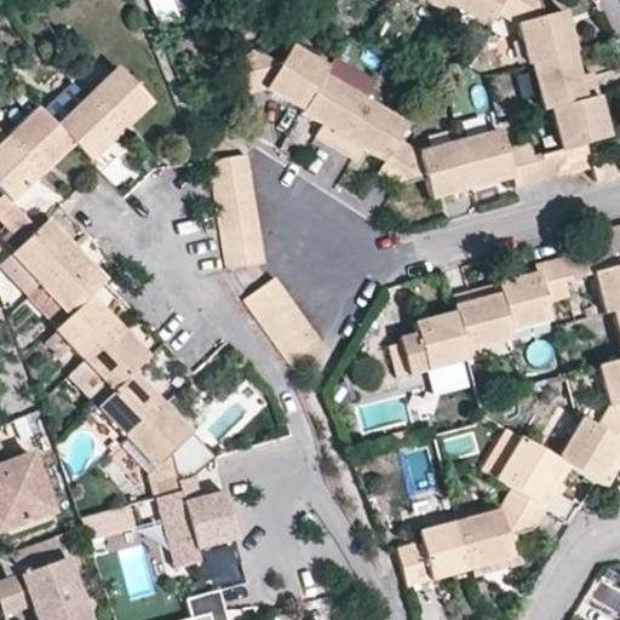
[(445,3),(446,0),(423,0),(441,10),(445,3)]
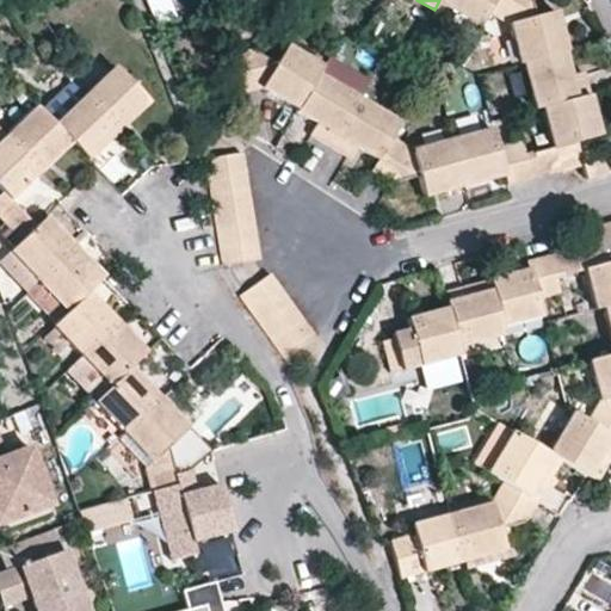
[(487,13),(494,0),(439,0),(438,2),(479,28),(487,13)]
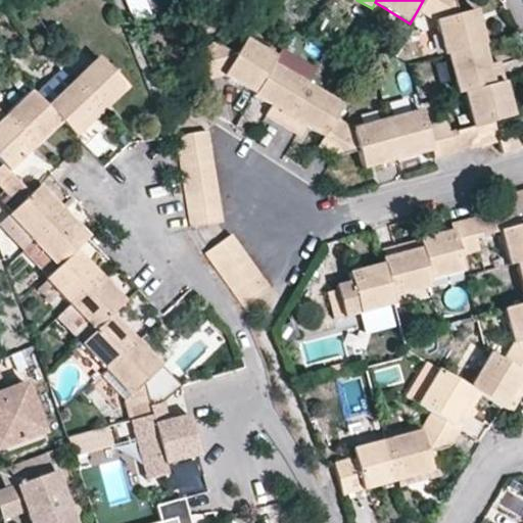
[(458,14),(454,0),(423,0),(417,11),(435,20),(443,55),(446,54),(482,45),(484,44),(475,9),(458,14)]
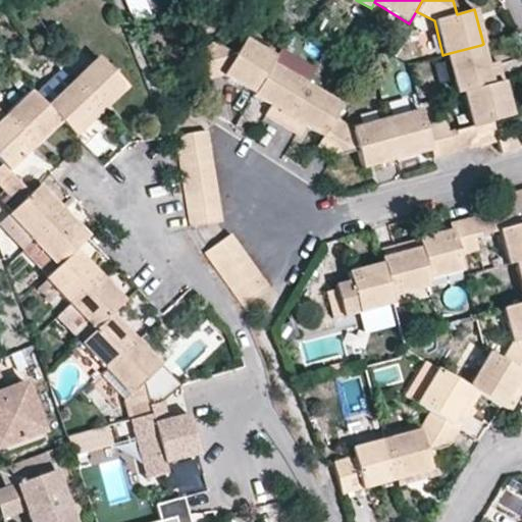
[(271,64),(275,57),(244,39),(235,54),(214,43),(199,46),(208,80),(223,75),(254,93),(271,64)]
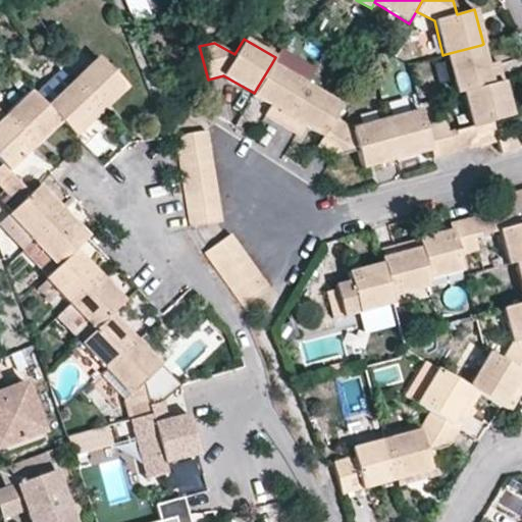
[(503,81),(498,61),(486,64),(481,45),(446,54),(457,93),(462,92),(503,81)]
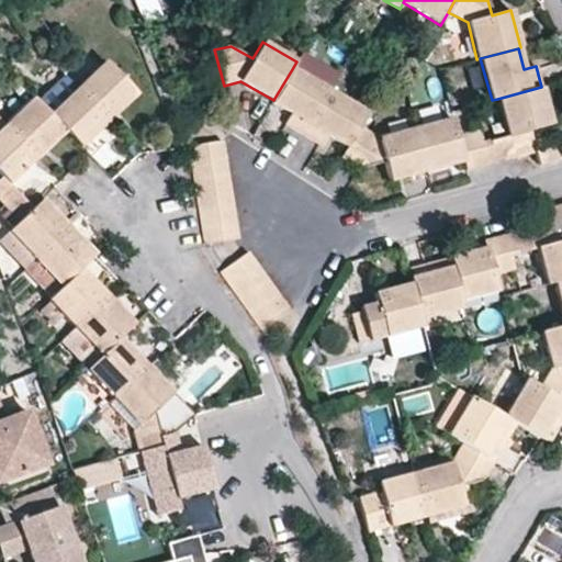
[(339,75),(301,53),(296,62),(292,69),(329,91),(339,75)]
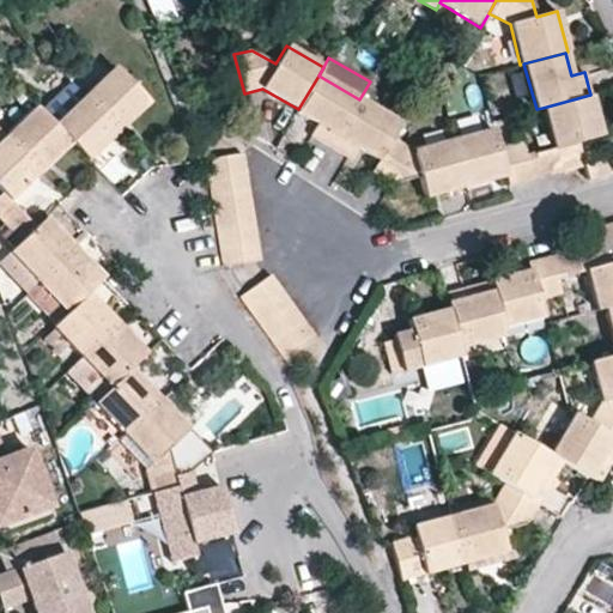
[(147,103),(114,67),(84,96),(117,132),(147,103)]
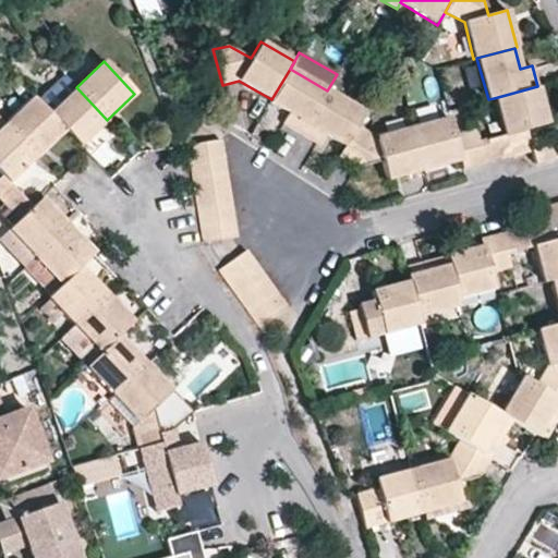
[(301,134),(327,91),(290,69),(271,99),(269,101),(288,112),(282,123),(301,134)]
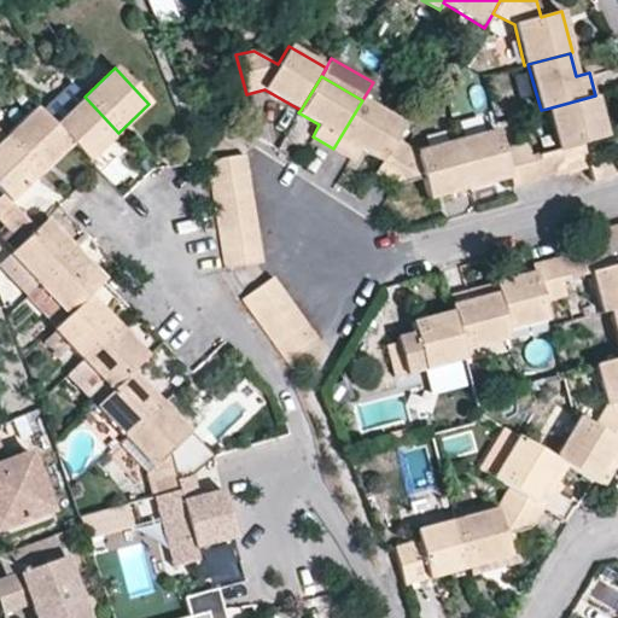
[(606,138),(595,95),(547,109),(559,150),(538,156),(544,179),(588,168),(582,144),(606,138)]
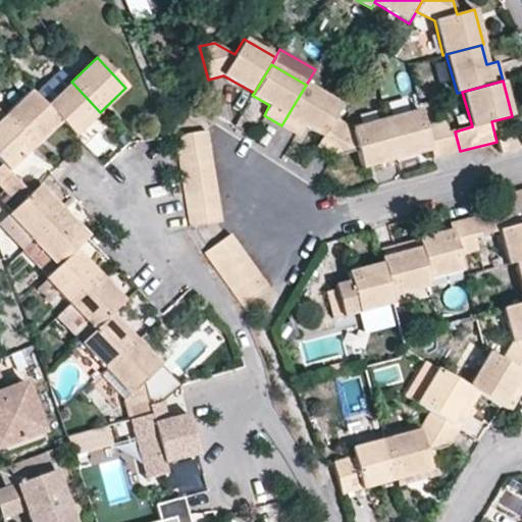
[(100,112),(71,82),(45,106),(60,121),(74,138),(100,112)]
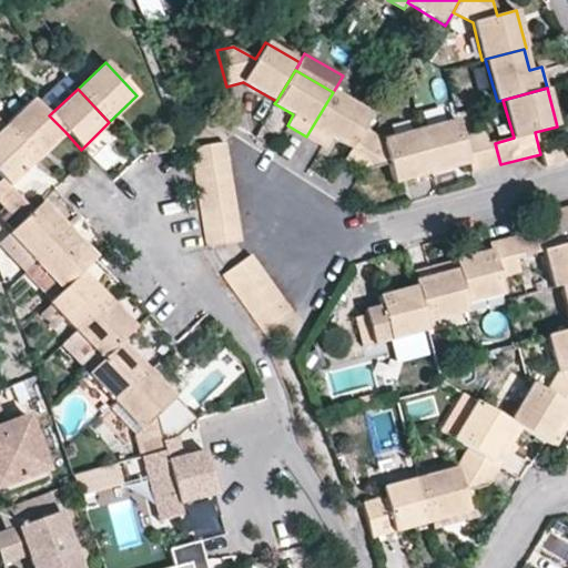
[(363,129),(372,114),(333,92),(306,137),(325,148),(332,138),(351,149),(363,129)]
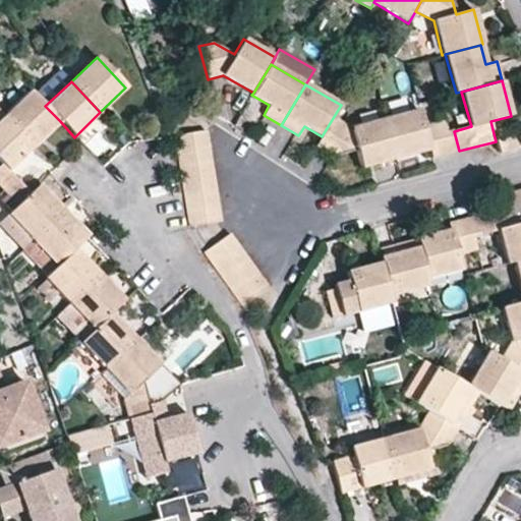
[(34,147),(60,121),(45,106),(30,91),(4,115),(34,147)]
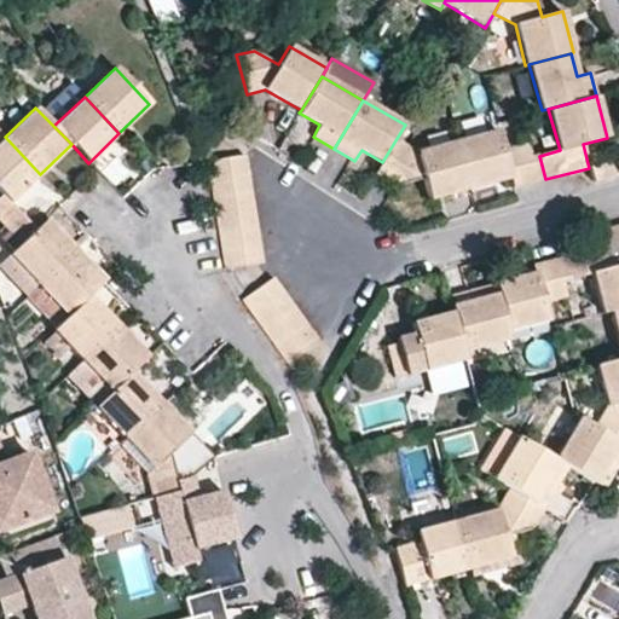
[(537,181),(531,158),(526,143),(503,150),(498,131),(457,142),(470,189),(512,178),(514,189),(537,181)]
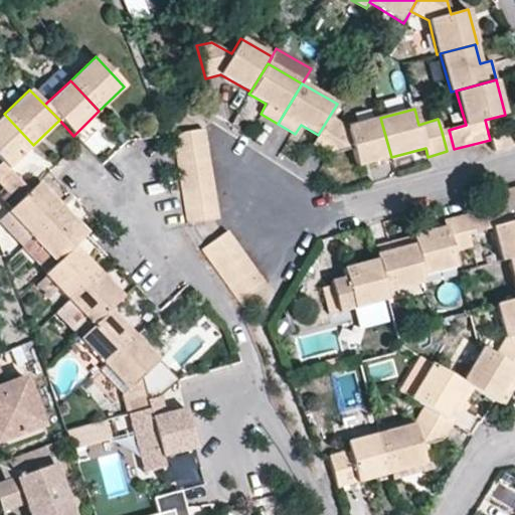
[(33,145),(4,114),(0,118),(0,159),(2,162),(0,163),(0,184),(3,188),(15,176),(9,169),(33,145)]
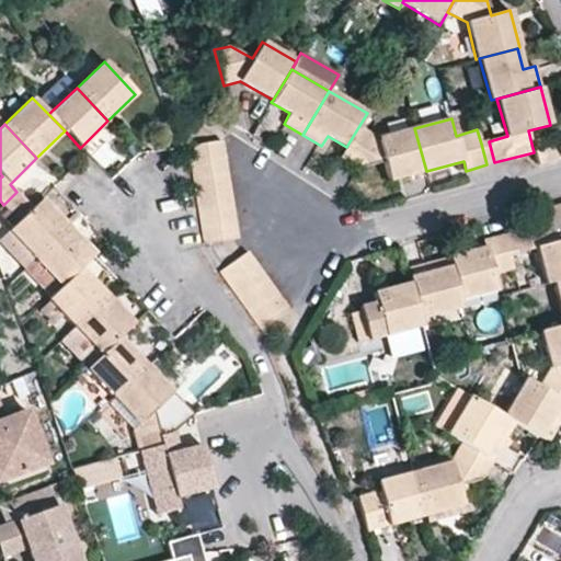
[(358,127),(346,147),(340,158),(358,169),(384,161),(388,181),(426,171),(414,128),(377,138),(358,127)]
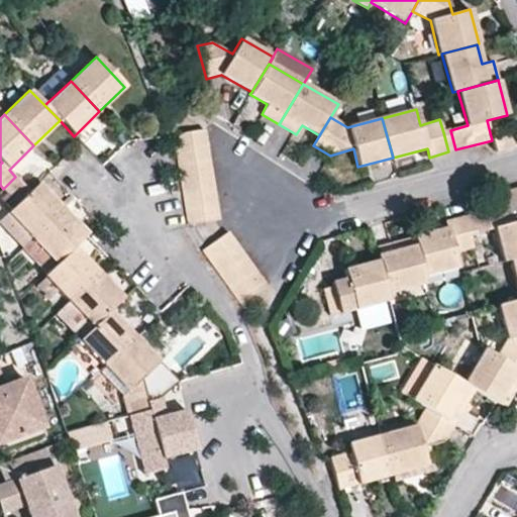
[(207,144),(205,129),(173,135),(175,149),(207,144)]
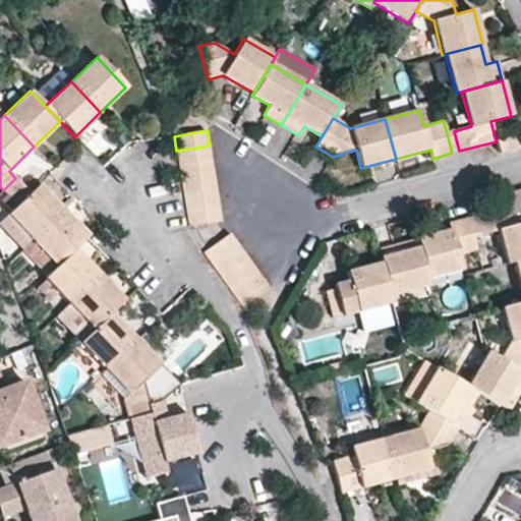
[(459,151),(454,131),(447,133),(452,153),(459,151)]
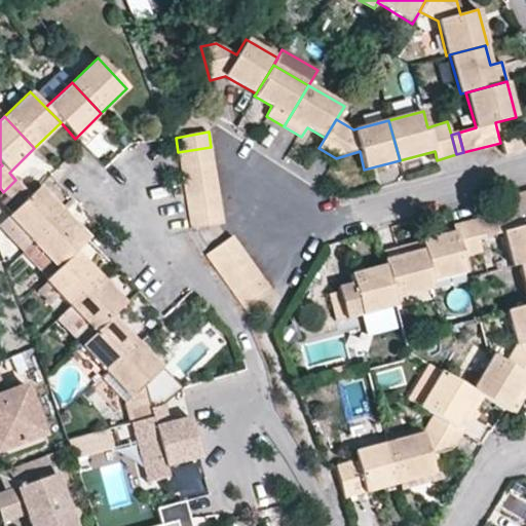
[(214,162),(211,147),(178,152),(181,167),(214,162)]
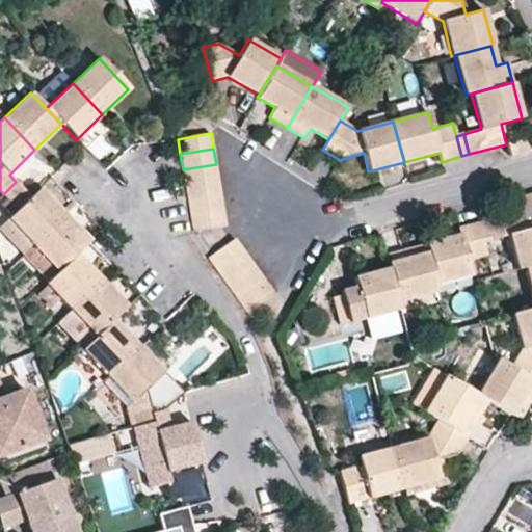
[(218,180),(216,164),(183,169),(185,185),(218,180)]
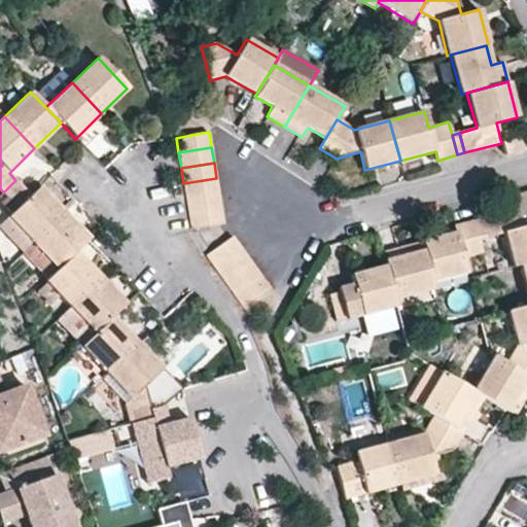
[(219,194),(216,178),(183,183),(186,199),(219,194)]
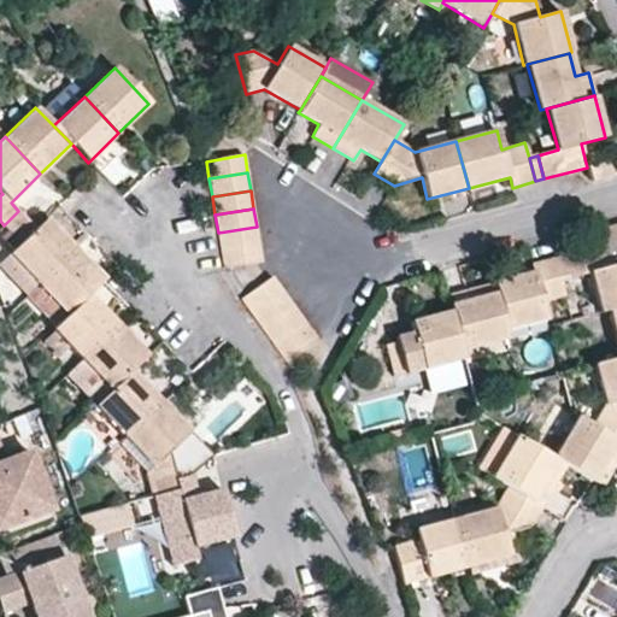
[(75,250),(46,218),(35,229),(18,211),(4,225),(9,229),(21,242),(13,250),(9,254),(39,286),(75,250)]
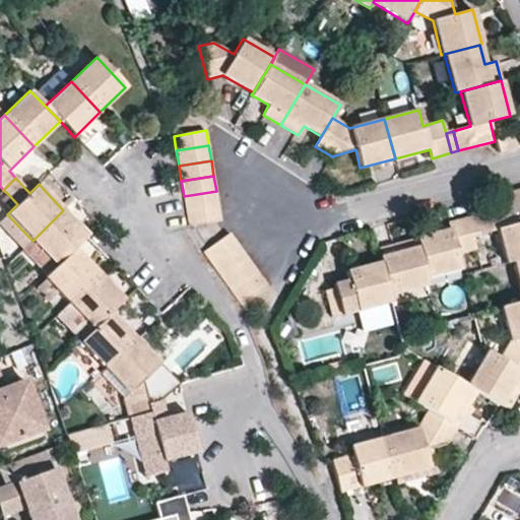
[(519,202),(519,188),(508,192),(511,205),(519,202)]
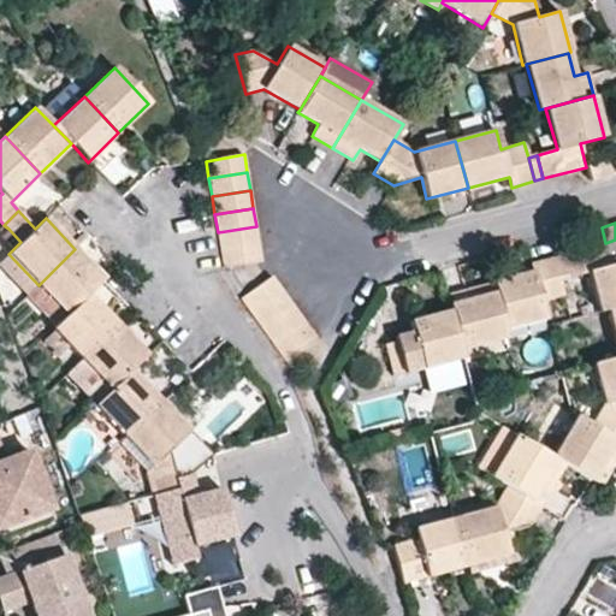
[(259,244),(256,226),(218,232),(220,250),(259,244)]
